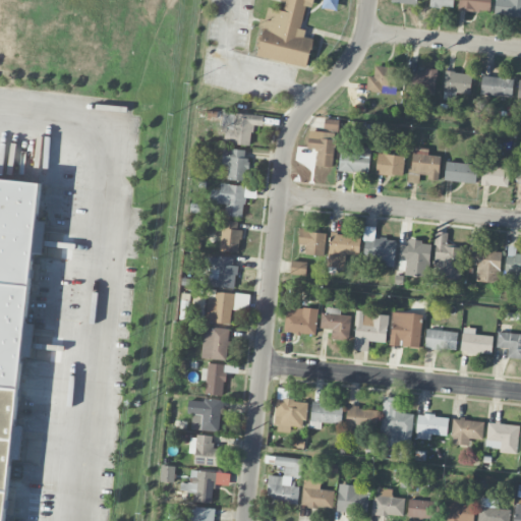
[(307,67),(313,39),(304,37),(305,30),(300,29),(305,5),(312,7),(313,0),(285,0),(283,10),(268,7),(266,18),(261,17),(258,26),(263,27),(256,56),(307,67)]
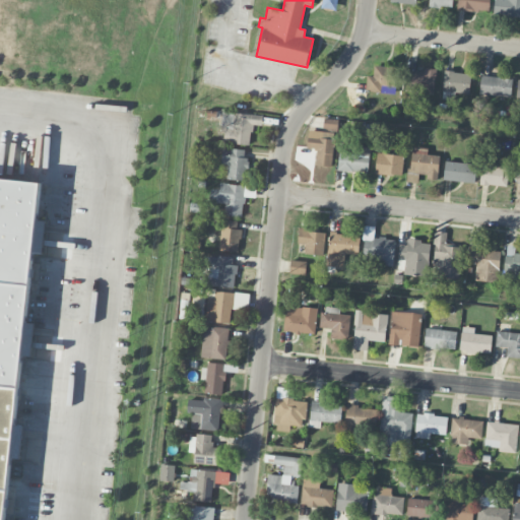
[(458,0),(458,9),(490,11),(490,0),(458,0)]
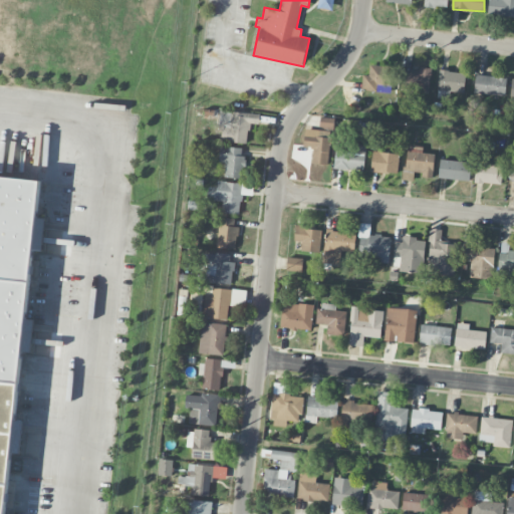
[(513,15),(513,0),(489,0),(488,14),(513,15)]
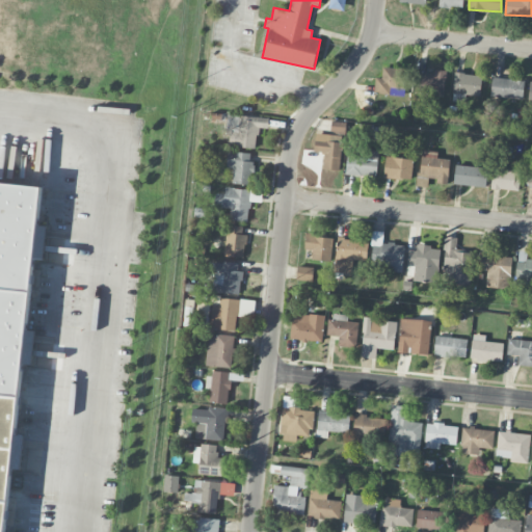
[(376,77),(375,94),(405,95),(405,68),(382,67),(382,77),(376,77)]
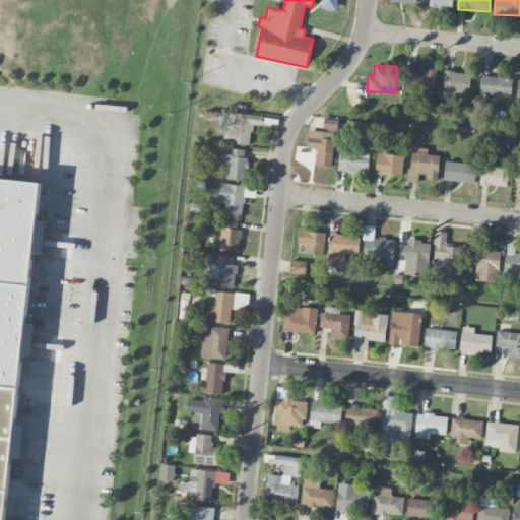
[(406,69),(405,91),(435,92),(436,70),(406,69)]
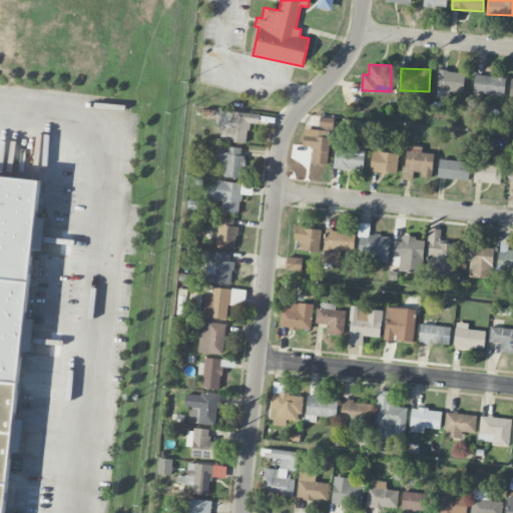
[(465,71),(438,70),(436,90),(463,92),(465,71)]
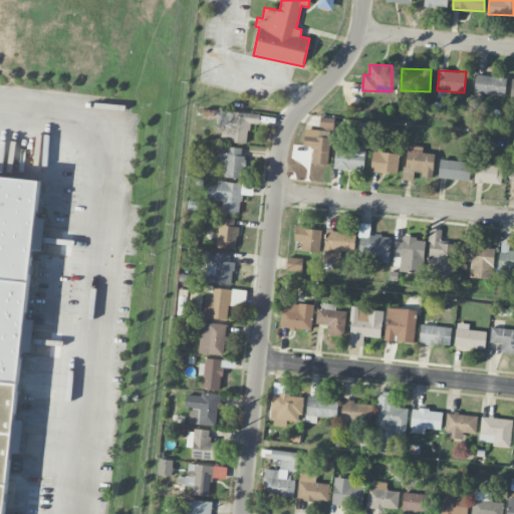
[(507,78),(476,74),(474,92),(505,96),(507,78)]
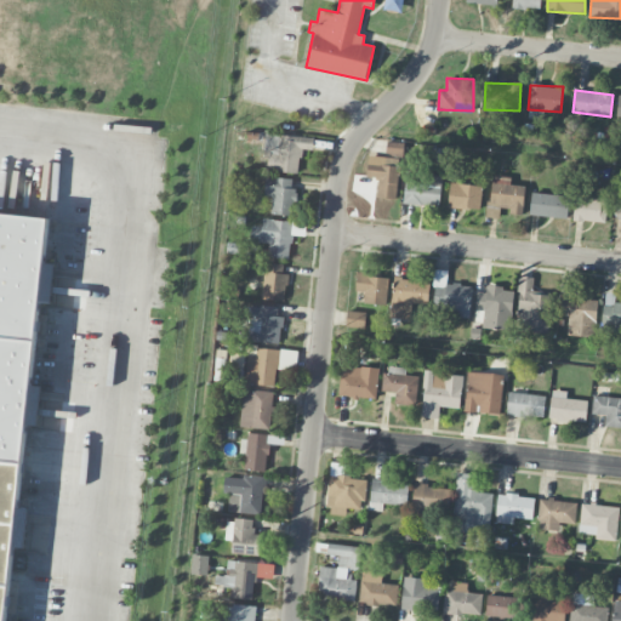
[(313,136),(267,135),(266,171),(298,172),(300,149),(313,149),(313,136)]
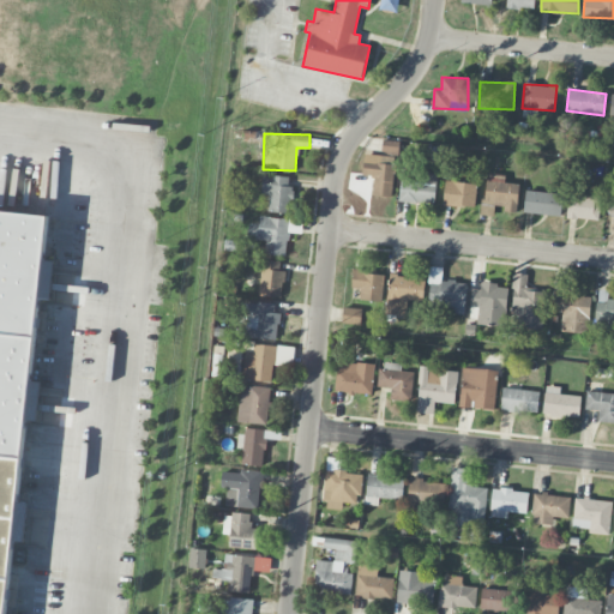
[(392,196),(395,151),(398,151),(399,140),(381,139),(380,163),(363,162),(363,175),(374,176),(373,194),(392,196)]
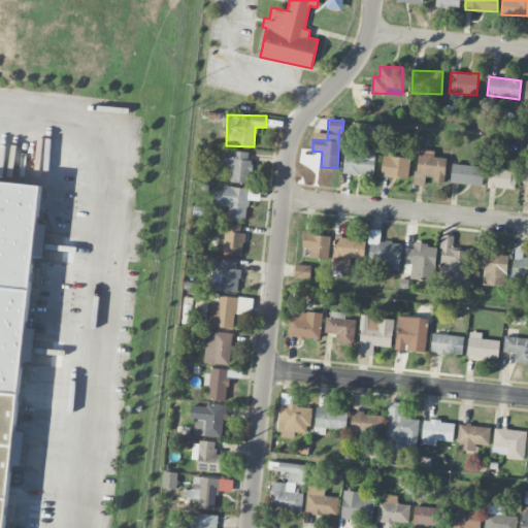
[(363,149),(344,149),(343,173),(374,174),(374,157),(363,156),(363,149)]
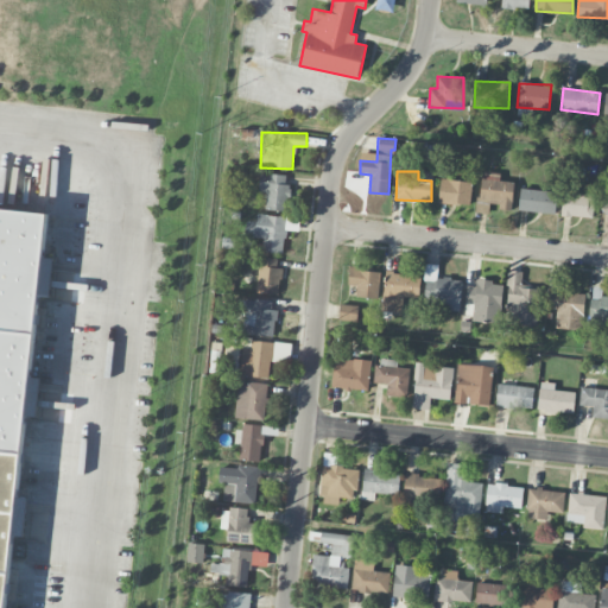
[(477,213),(488,214),(489,206),(512,208),(514,182),(500,181),(500,173),(481,171),(477,213)]
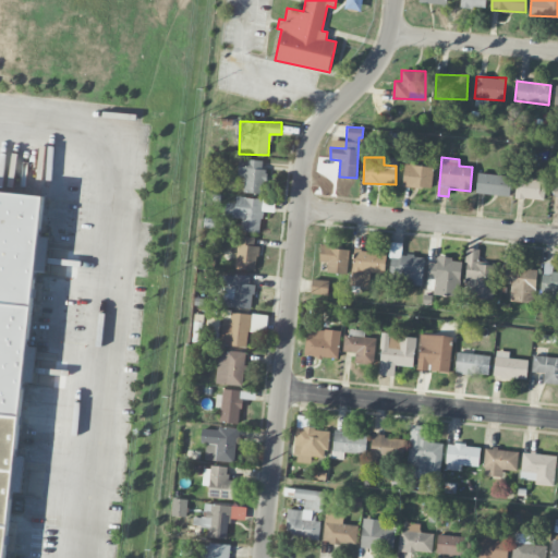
[(263,159),(239,158),(238,176),(244,177),(243,192),(265,193),(266,170),(263,170),(263,159)]
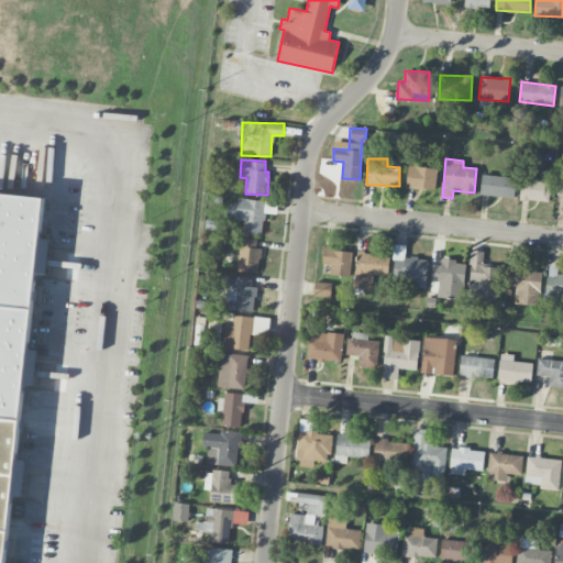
[(437,167),(408,166),(407,188),(435,189),(437,167)]
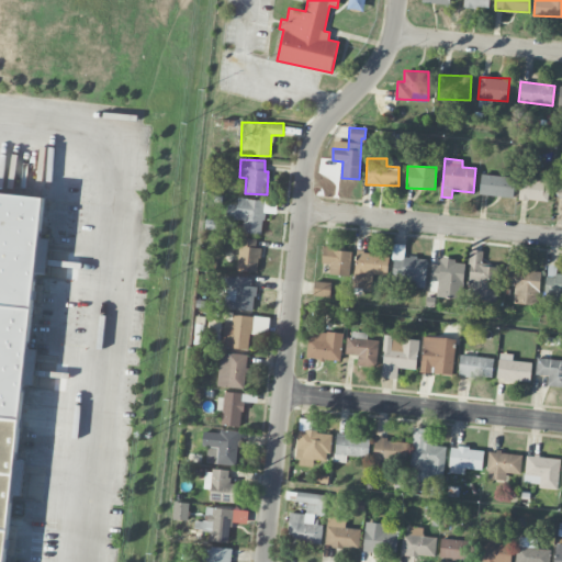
[(514,197),(515,176),(481,175),(480,194),(514,197)]
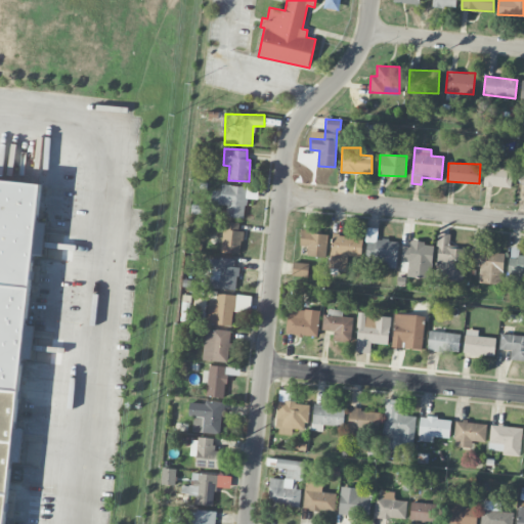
[(513,167),(486,165),(484,185),(511,187),(513,167)]
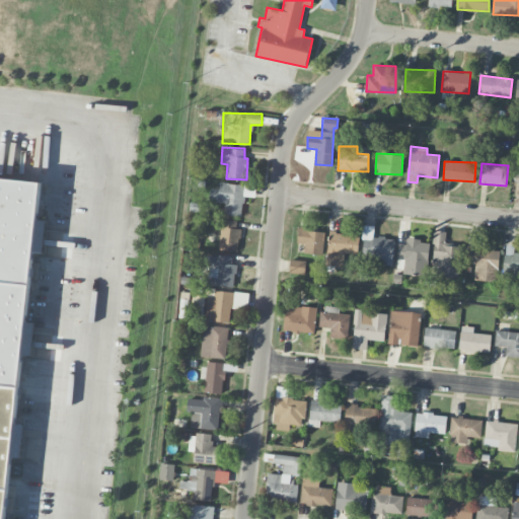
[(0,518),(0,176),(45,181),(8,518),(0,518)]
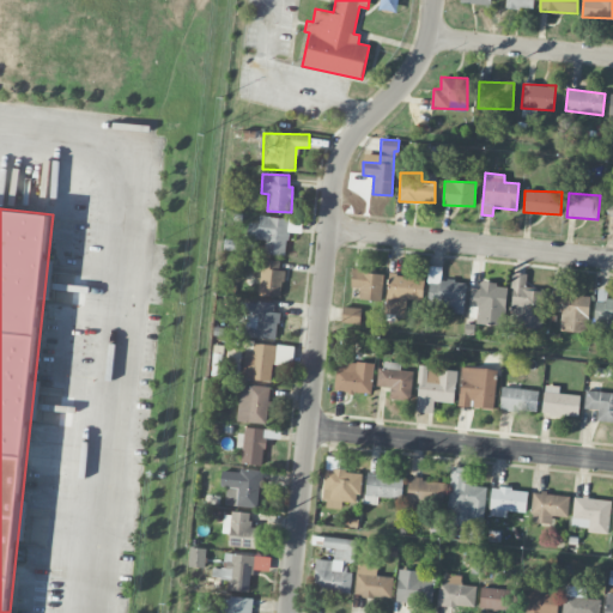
[(249,222),(248,240),(265,240),(265,254),(286,254),(287,232),(302,232),(302,218),(260,217),(260,223),(249,222)]
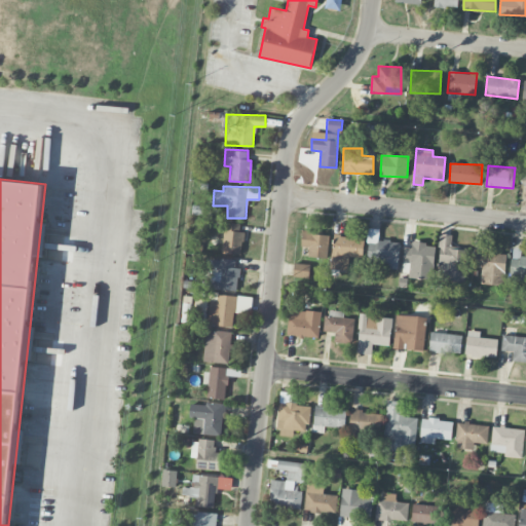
[(240,223),(224,222),(222,253),(241,254),(242,231),(239,231),(240,223)]
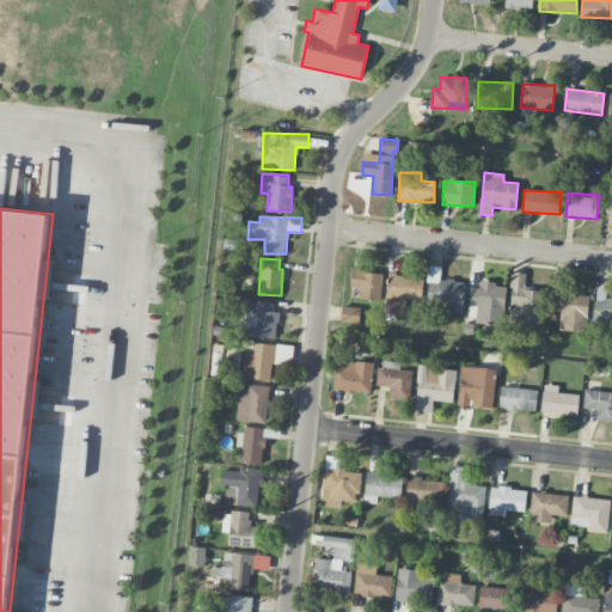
[(441,265),(428,265),(426,310),(463,312),(465,280),(440,279),(441,265)]
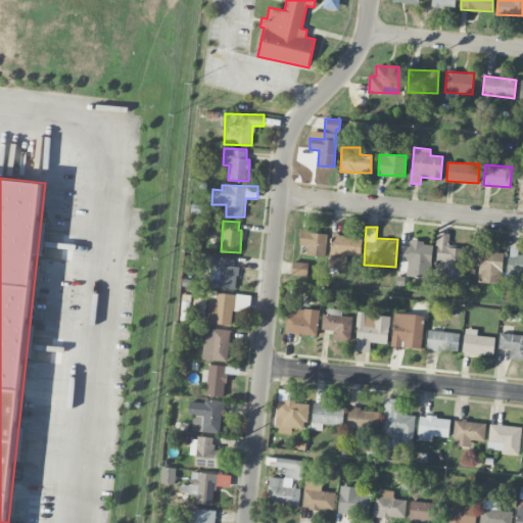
[(299,244),(307,245),(306,254),(325,256),(327,233),(300,230),(299,244)]
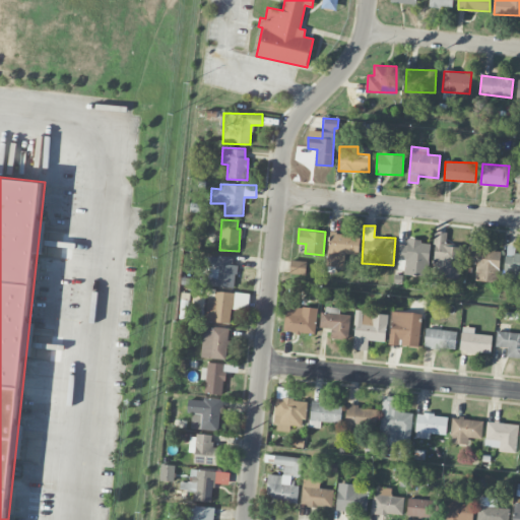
[(447,232),(435,231),(433,277),(460,278),(461,247),(446,246),(447,232)]
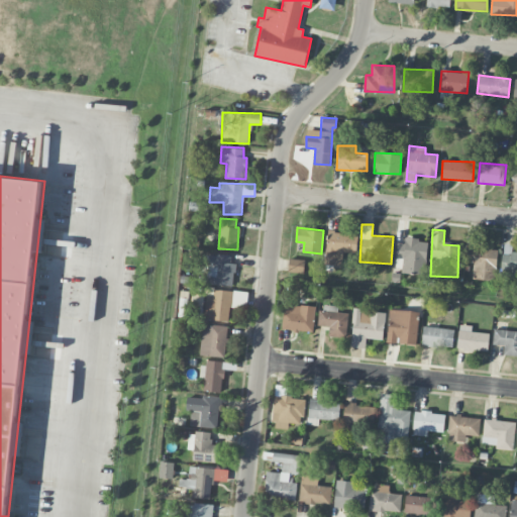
[(357,252),(357,232),(327,232),(326,265),(341,265),(341,252),(357,252)]
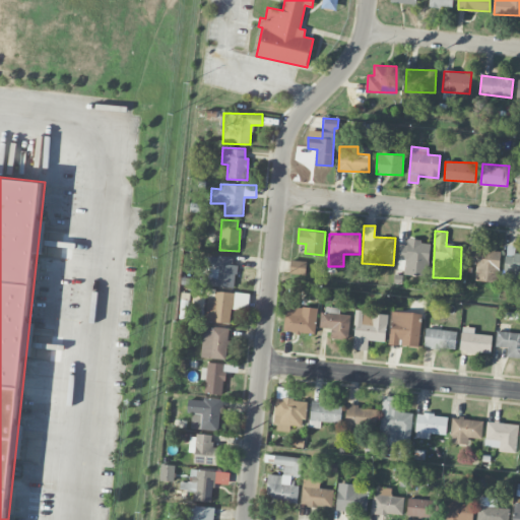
[(398,273),(429,274),(430,241),(407,240),(407,244),(399,244),(398,273)]
